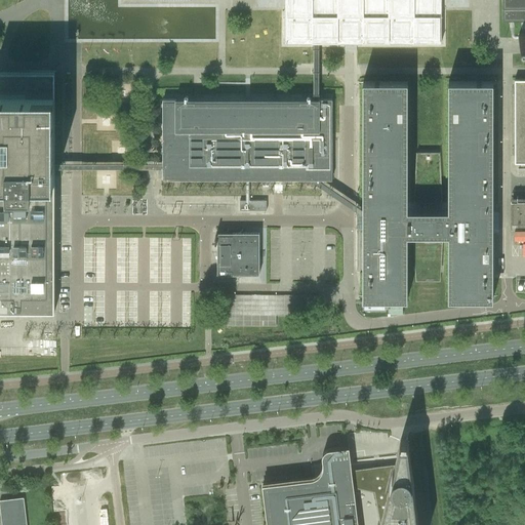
[(284,0),(285,11),(285,17),(285,43),(311,43),(336,43),(363,43),(389,43),(414,43),(441,43),(441,17),(441,0),(284,0)]
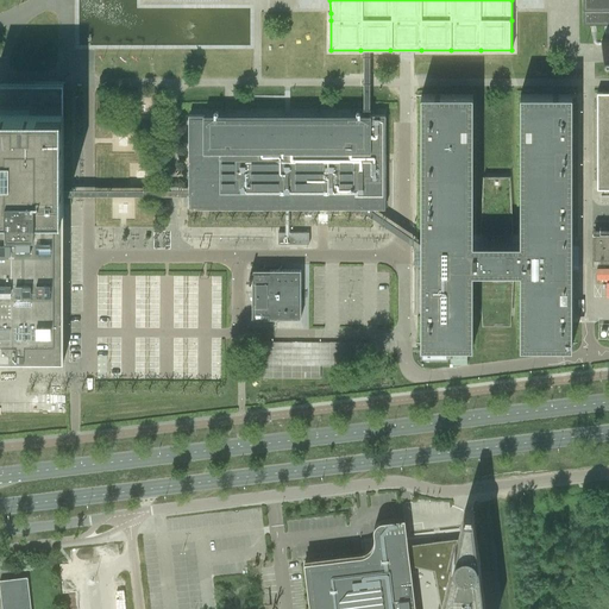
[(608,0),(582,0),(583,24),(589,24),(595,24),(604,24),(608,24),(608,0)]
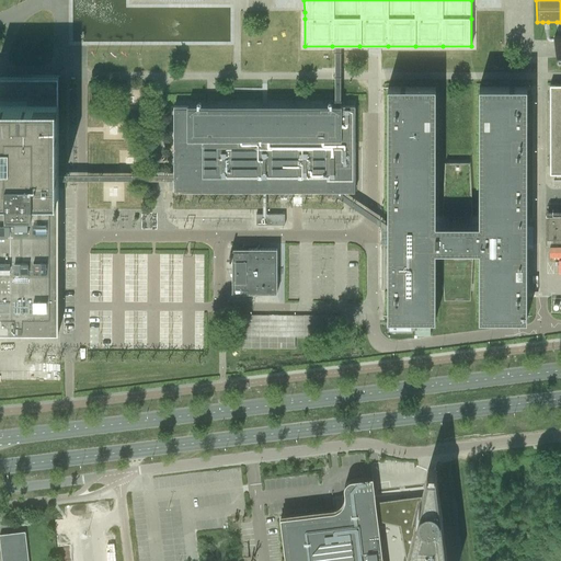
[(0,332),(58,333),(58,205),(35,205),(35,196),(58,196),(58,187),(58,182),(58,180),(58,176),(58,175),(58,80),(58,76),(57,76),(57,79),(57,82),(52,82),(0,81),(0,332)]
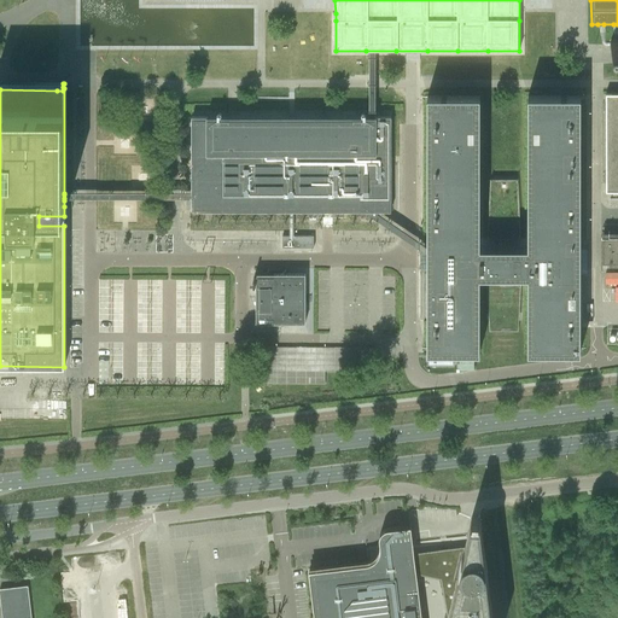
[(617,94),(611,94),(605,94),(606,100),(606,186),(606,192),(611,192),(617,191),(617,94)]
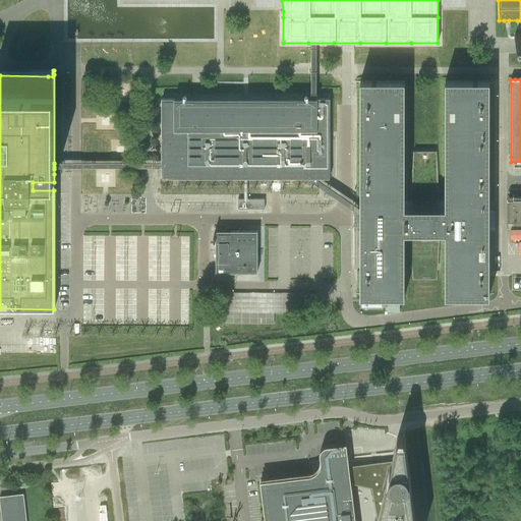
[(360,81),(360,205),(360,209),(363,209),(363,215),(363,221),(363,232),(360,232),(360,297),(404,297),(404,233),(415,233),(415,239),(410,239),(412,279),(437,279),(439,239),(433,239),(433,233),(445,233),(445,297),(489,297),(489,277),(489,232),(485,232),(486,209),(489,209),(489,81),(445,81),(445,208),(433,208),(433,201),(439,201),(436,151),(413,151),(410,201),(415,201),(415,208),(404,208),(404,81),(360,81)]
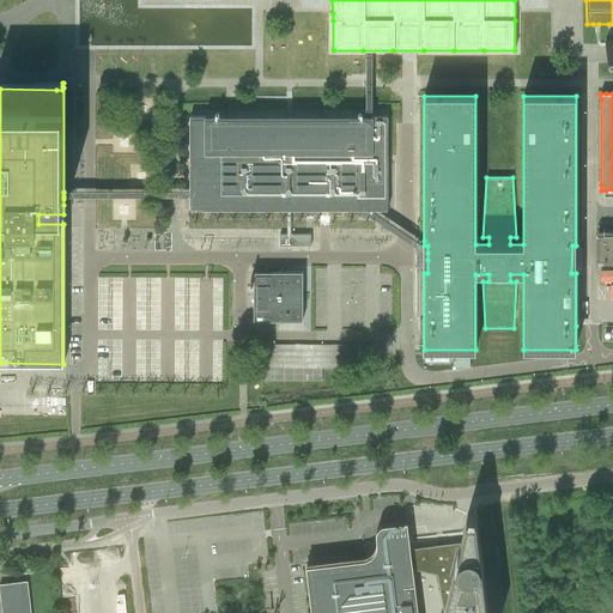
[(208,116),(189,116),(189,173),(190,193),(189,199),(190,210),(205,210),(211,210),(372,210),(387,210),(388,210),(388,116),(378,116),(374,116),(365,116),(289,116),(208,116)]
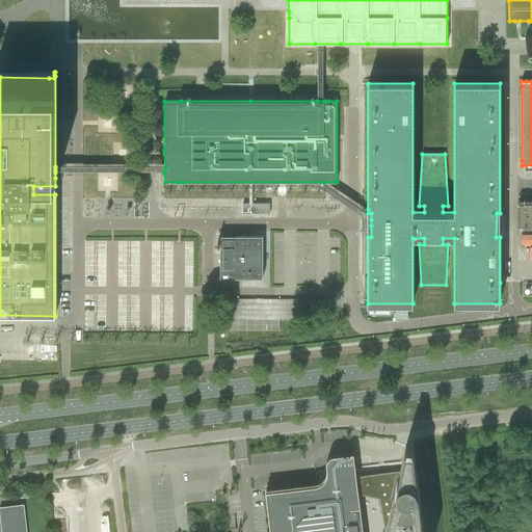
[(368,209),(349,193),(336,182),(323,182),(349,202),(370,219),(371,219),(371,213),(368,213),(368,209)]
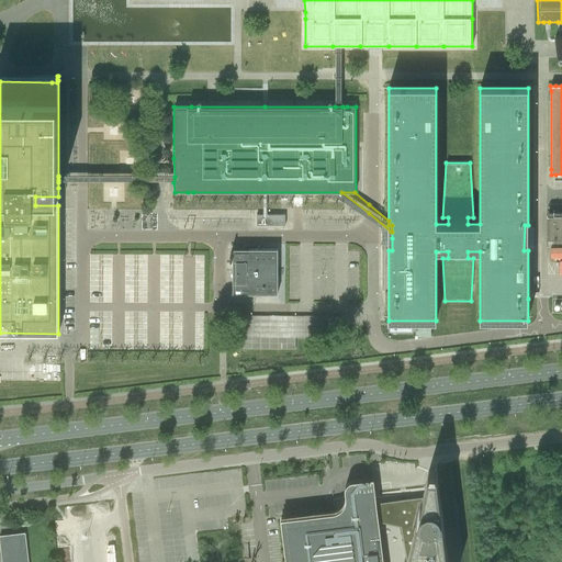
[(561,211),(547,211),(547,239),(561,239),(561,211)]
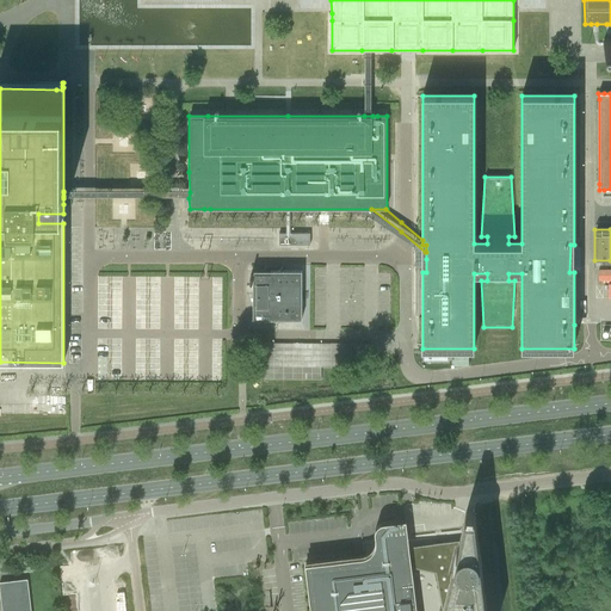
[(310,244),(312,233),(281,232),(279,242),(310,244)]
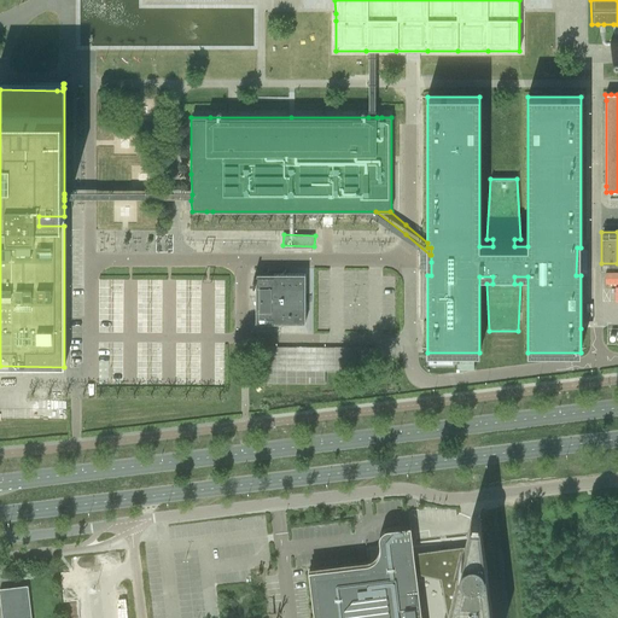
[(256,305),(256,314),(256,324),(304,324),(304,274),(256,274),(256,299),(256,305)]
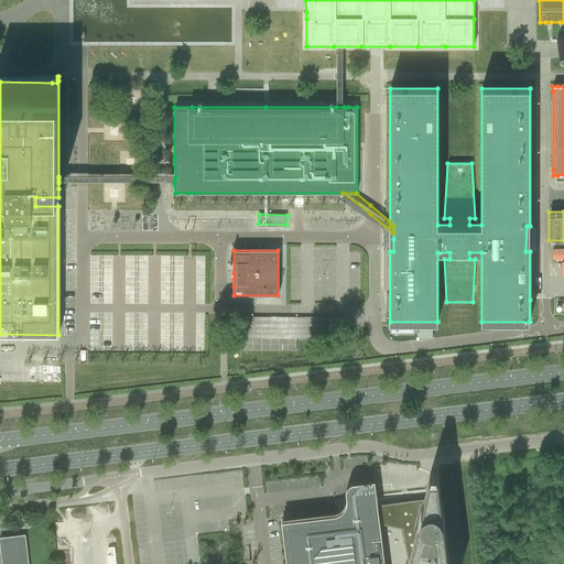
[(243,320),(243,350),(296,350),(296,339),(340,339),(340,327),(340,317),(243,317),(243,320)]
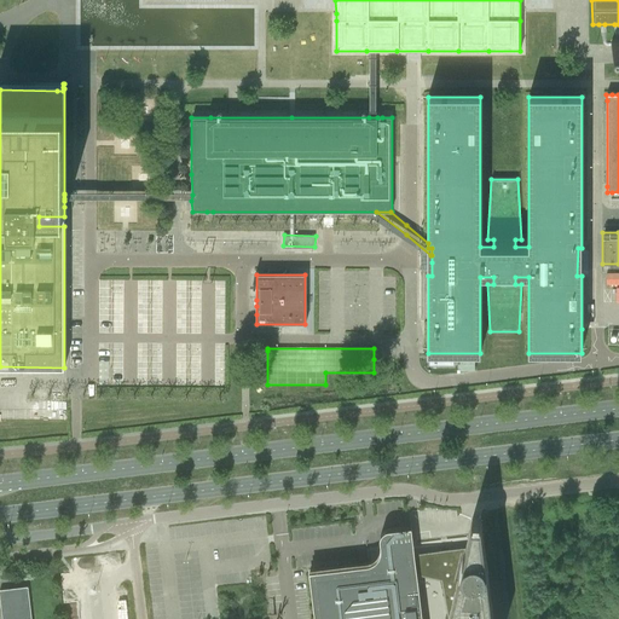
[(492,618),(484,545),(484,542),(482,533),(481,526),(481,524),(480,507),(431,503),(415,505),(420,557),(422,572),(424,599),(420,599),(422,618),(492,618)]
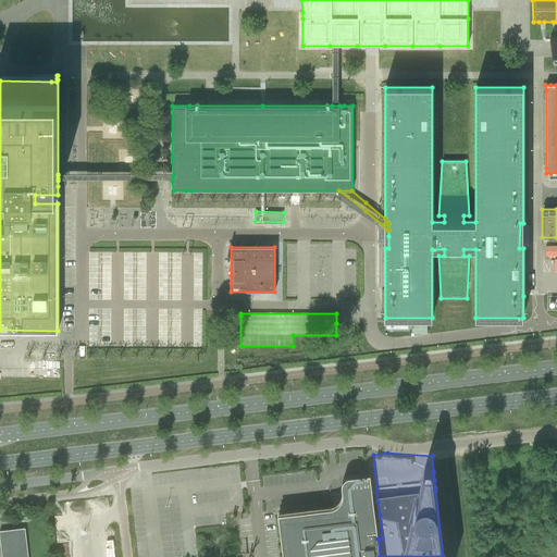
[(320,509),(277,515),(283,556),(380,556),(378,539),(375,514),(373,502),(372,494),(372,491),(370,478),(370,474),(349,477),(347,478),(346,478),(344,480),(343,481),(342,483),(342,484),(342,486),(342,492),(343,495),(345,509),(332,511),(321,512),(320,512),(320,509)]
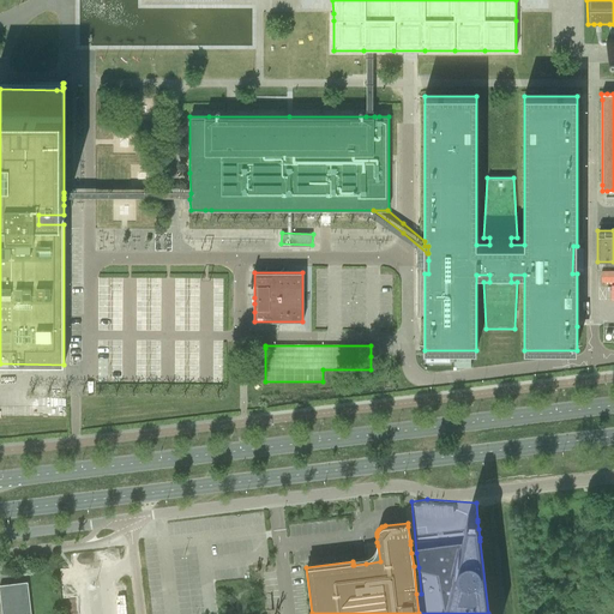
[(31,613),(28,583),(26,582),(0,584),(0,594),(1,613),(31,613)]
